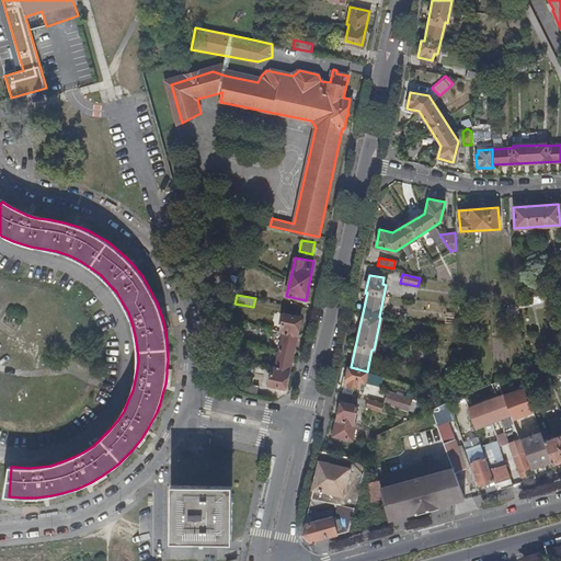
[(273,364),(268,385),(286,388),(300,318),(284,315),(279,334),(283,335),(276,365),(273,364)]
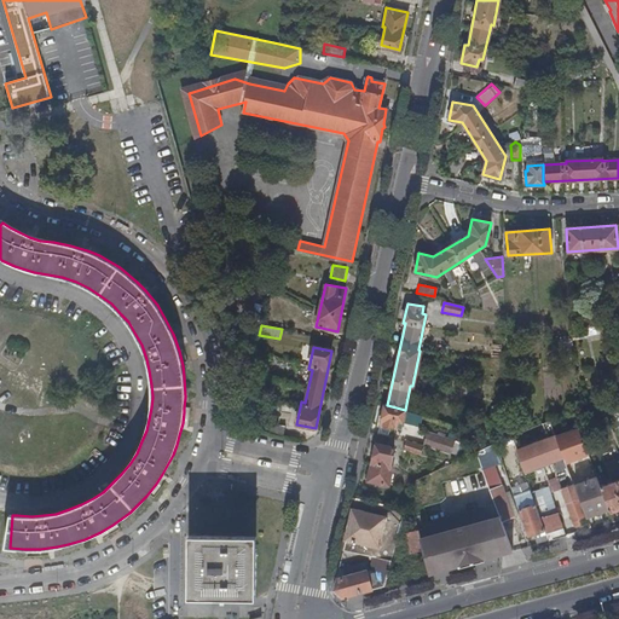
[(387,405),(385,405),(380,424),(395,427),(398,421),(401,422),(405,410),(387,405)]
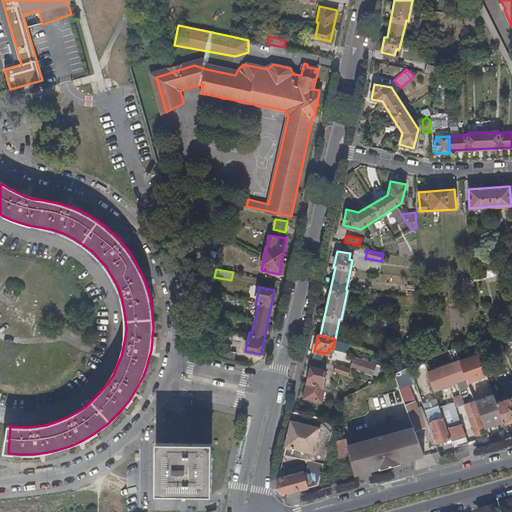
[(235,361),(236,352),(222,350),(220,358),(235,361)]
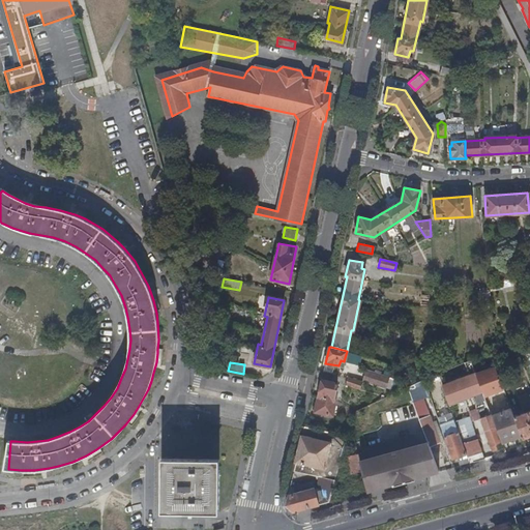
[(363,382),(385,389),(388,378),(366,371),(363,382)]
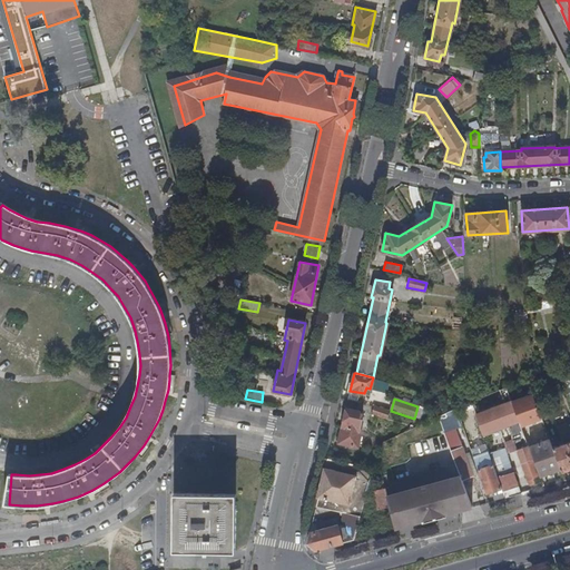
[(391,411),(374,405),(372,414),(387,419),(391,411)]
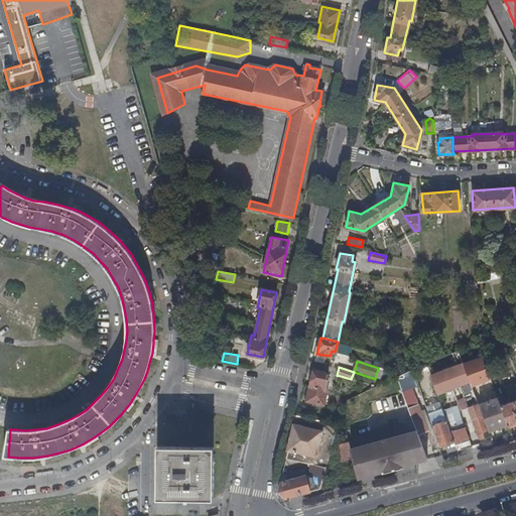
[(327,384),(329,373),(312,369),(306,400),(324,404),(327,389),(326,388),(326,386),(324,385),(325,383),(327,384)]
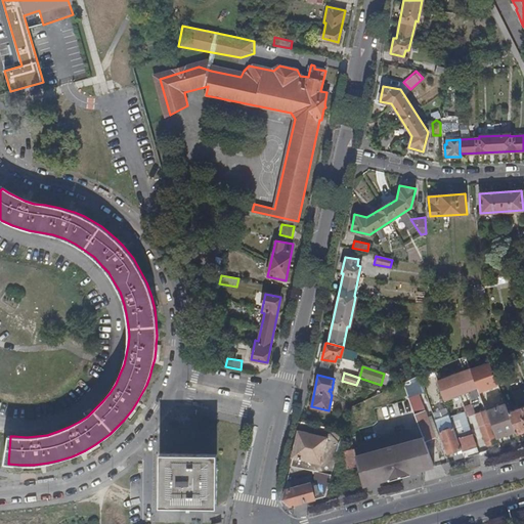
[(513,394),(515,399),(517,403),(523,400),(523,393),(523,390),(513,394)]
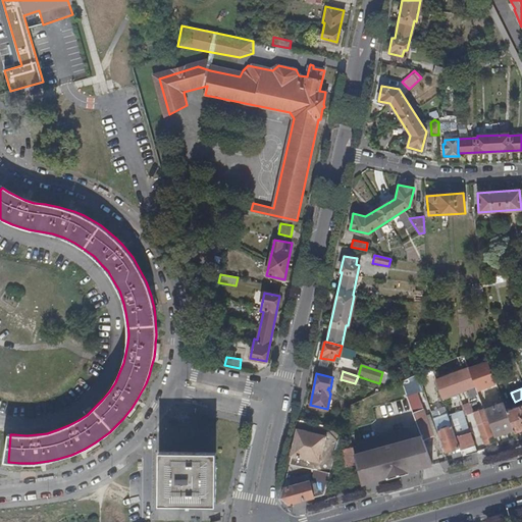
[(502,396),(504,402),(513,398),(511,393),(502,396)]
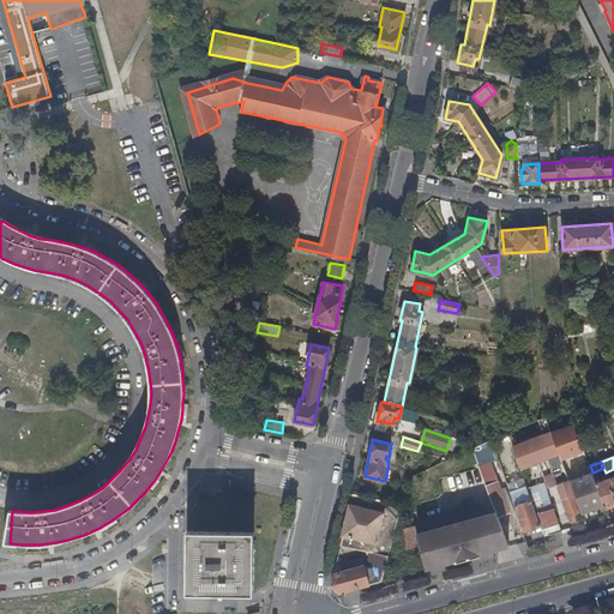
[(613,475),(596,482),(605,504),(607,509),(613,505),(613,475)]
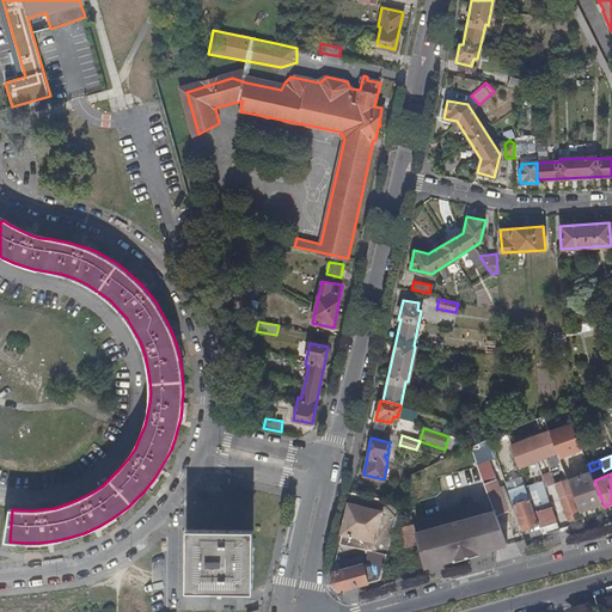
[(485,484),(494,506),(497,515),(510,510),(509,505),(507,506),(495,476),(493,477),(494,482),(485,484)]
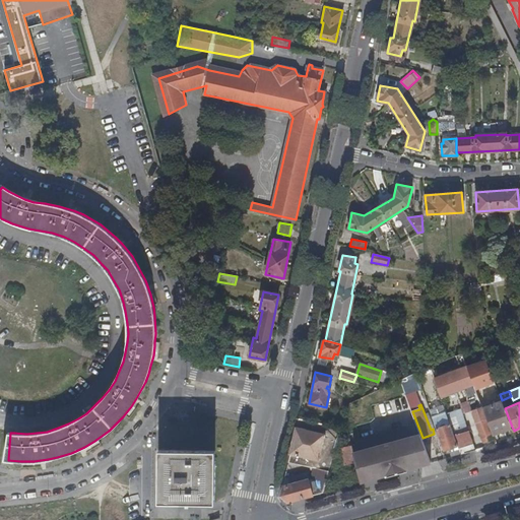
[(460,408),(447,412),(447,413),(451,425),(454,434),(467,429),(460,408)]
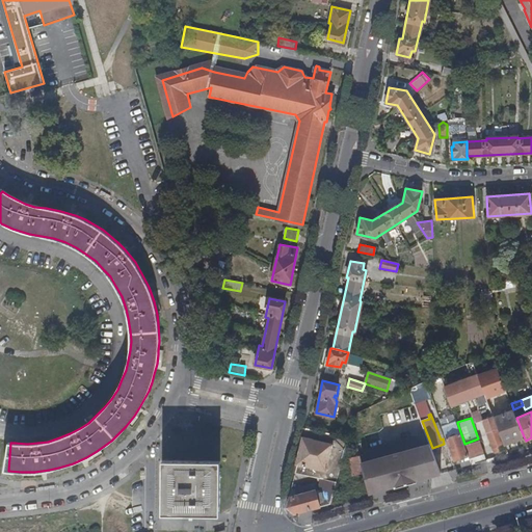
[(524,436),(516,418),(497,425),(498,428),(504,444),(524,436)]
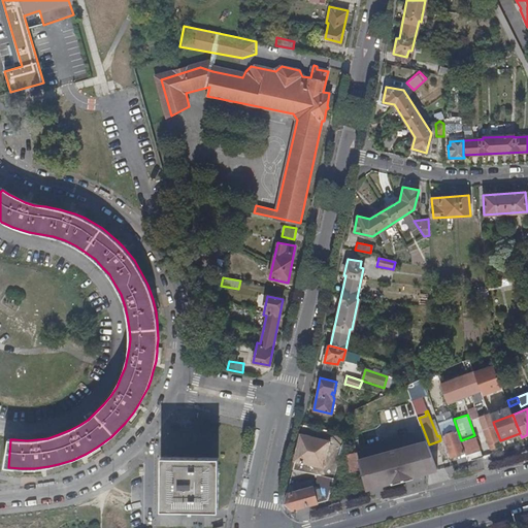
[(500,440),(494,425),(493,426),(490,418),(481,422),(491,448),(501,444),(500,440)]
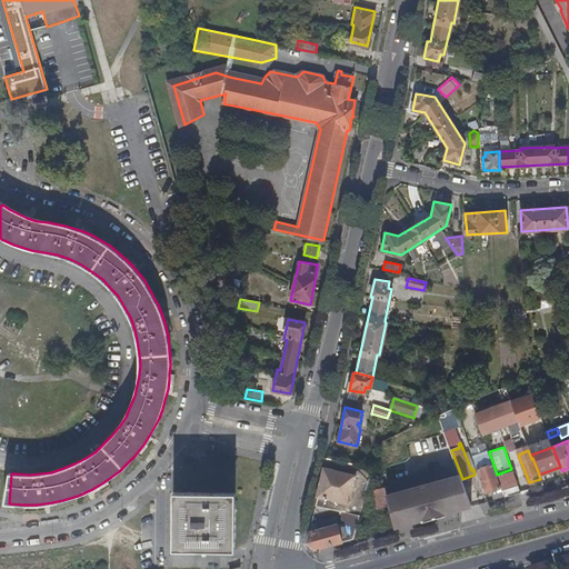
[(489,452),(473,459),(477,469),(493,465),(489,452)]
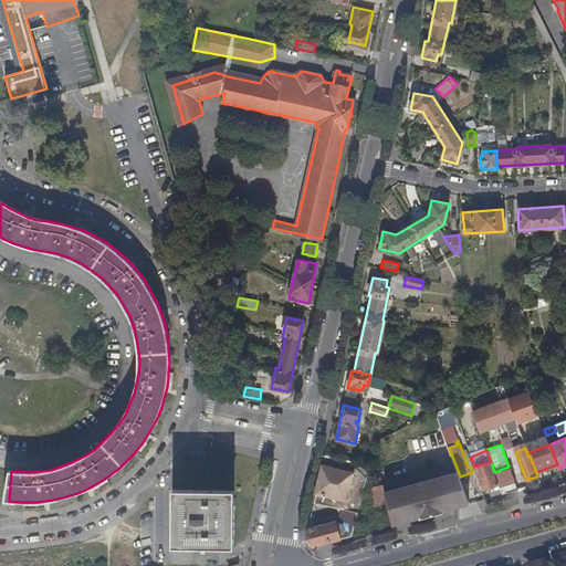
[(373,465),(325,456),(314,503),(341,509),(358,513),(373,465)]
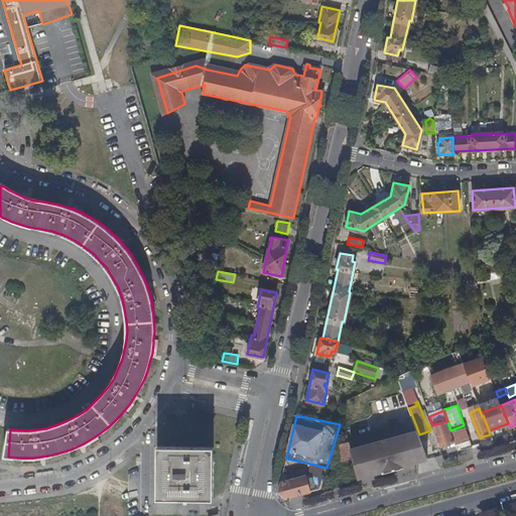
[(432,425),(440,446),(456,442),(452,431),(450,430),(447,421),(432,425)]
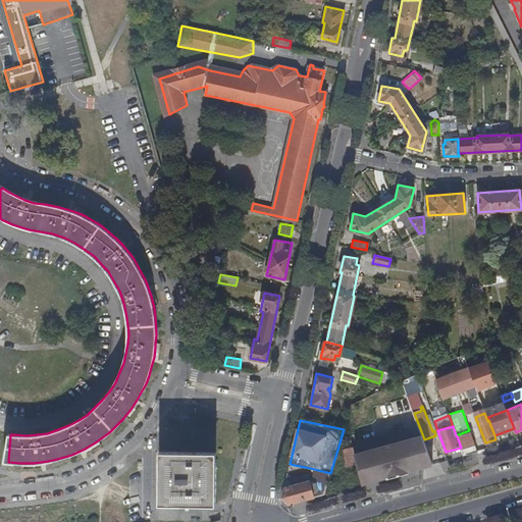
[(421,431),(403,436),(415,469),(433,464),(424,439),(421,431)]
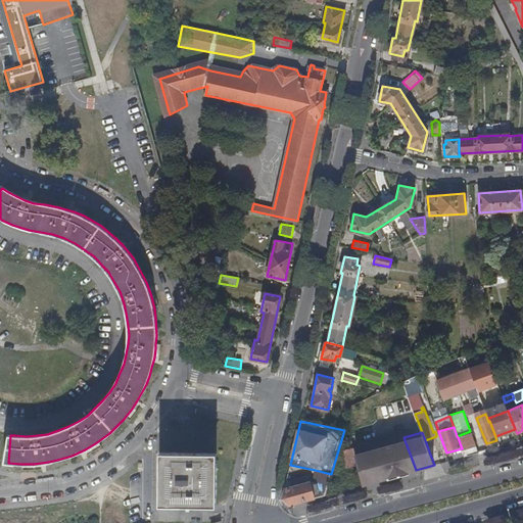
[(462,448),(476,443),(472,432),(458,437),(462,448)]
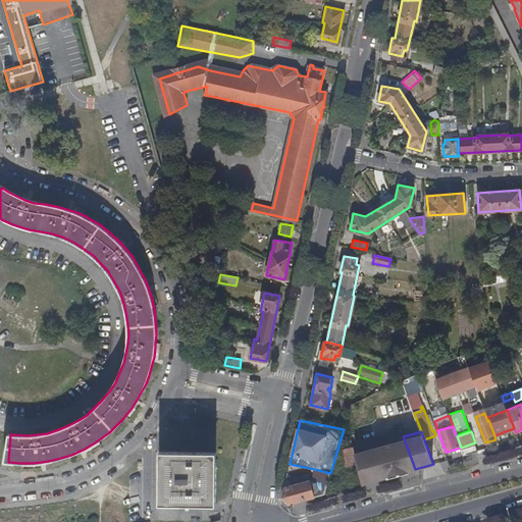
[(353,452),(356,465),(361,484),(415,469),(403,436),(353,452)]
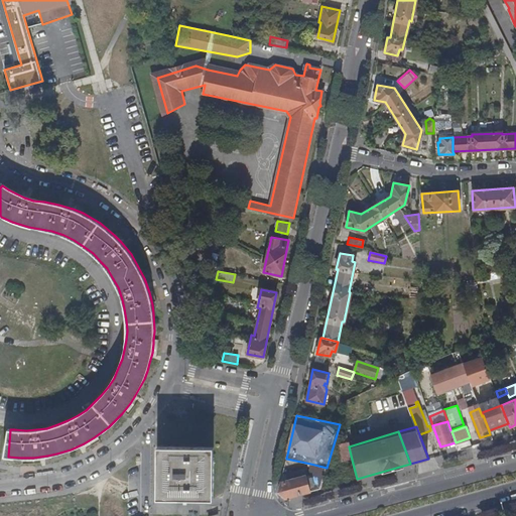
[(349,446),(348,442),(338,444),(341,462),(352,460),(349,446)]
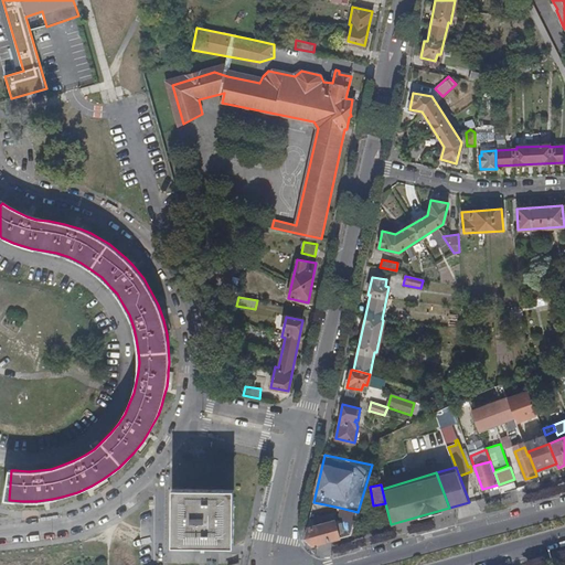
[(234,545),(234,489),(173,489),(173,544),(234,545)]
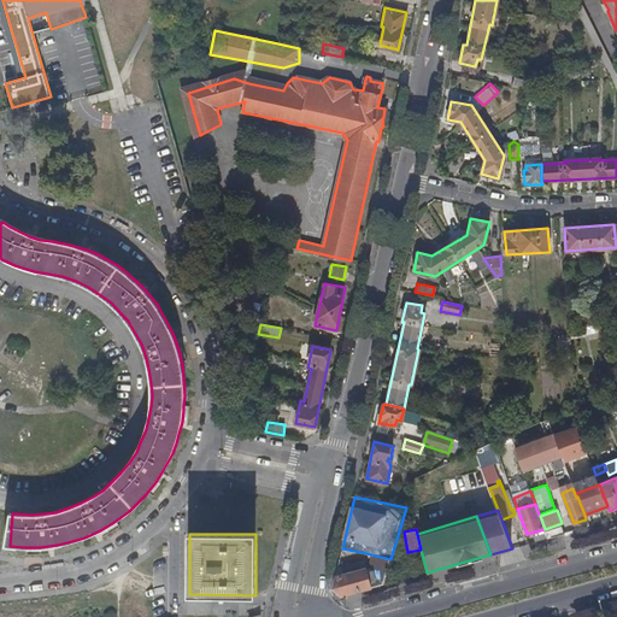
[(340,597),(383,585),(391,559),(371,554),(369,566),(336,576),(334,591),(340,597)]
